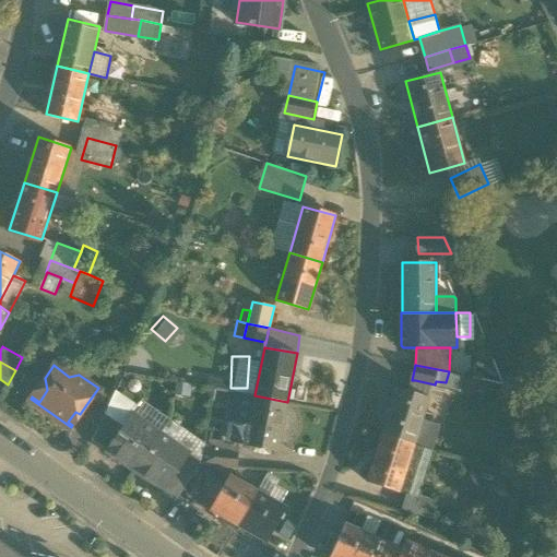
[(446,382),(460,386),(462,375),(453,372),(449,371),(446,382)]
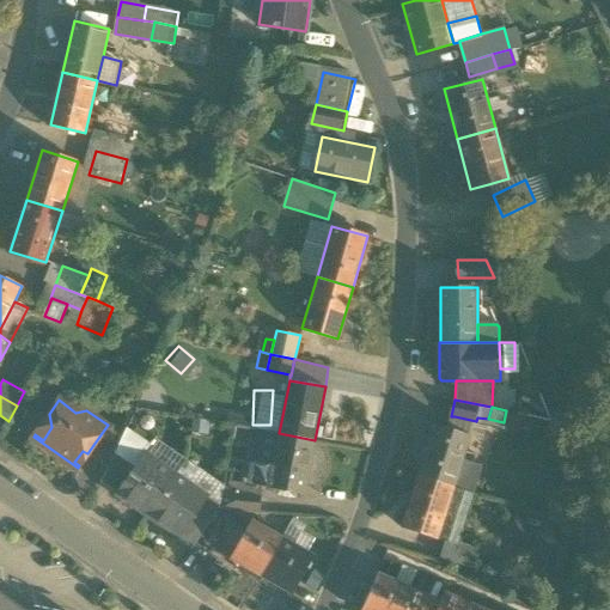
[(49,414),(35,434),(43,440),(52,427),(49,414)]
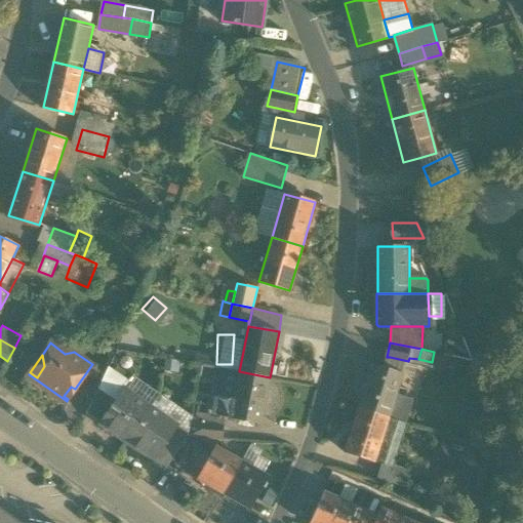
[(388,367),(404,372),(408,361),(390,357),(388,367)]
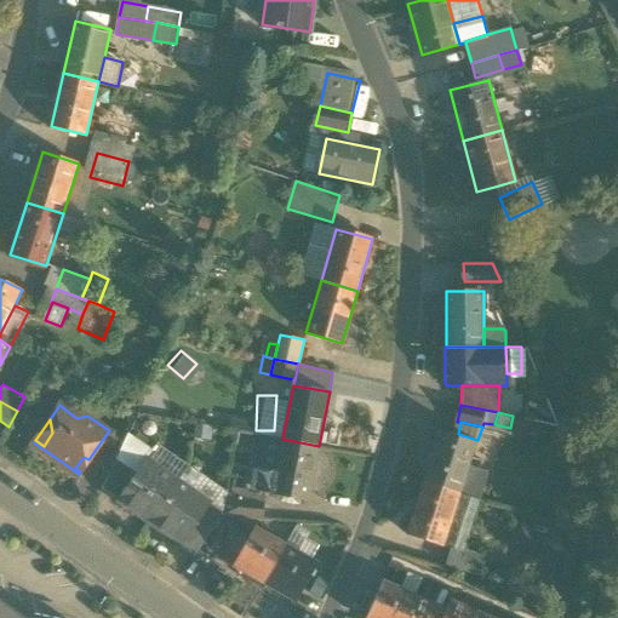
[(425,481),(461,492),(469,467),(478,440),(458,434),(442,429),(425,481)]
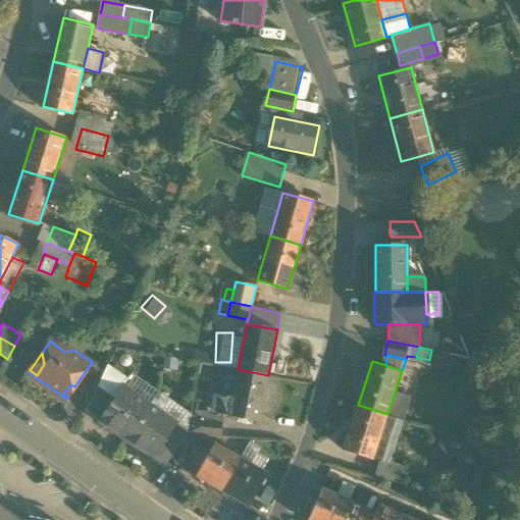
[(74,386),(92,399),(98,386),(104,371),(92,362),(74,386)]
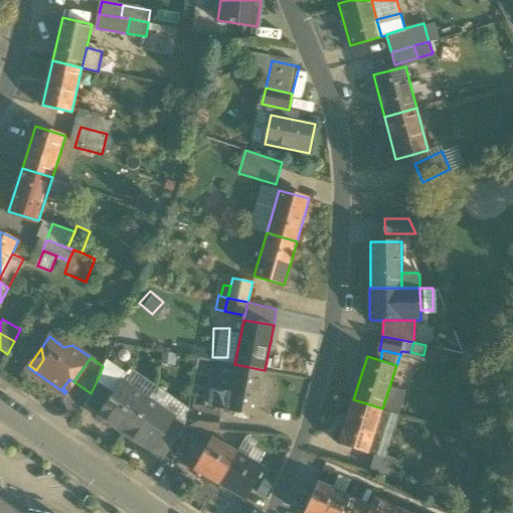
[(219,387),(229,389),(234,364),(216,360),(211,386),(219,387)]
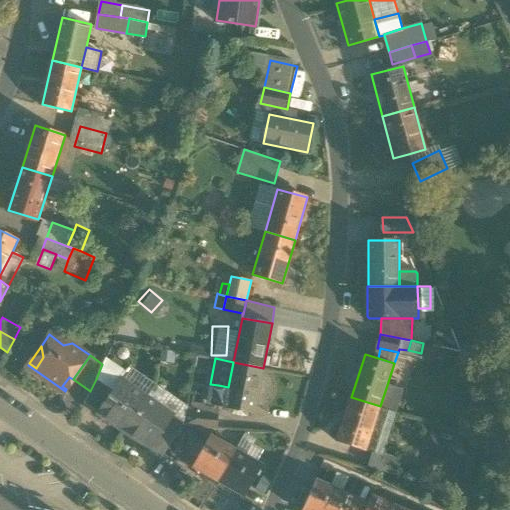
[(254,412),(263,368),(233,362),(228,387),(225,405),(224,406),(254,412)]
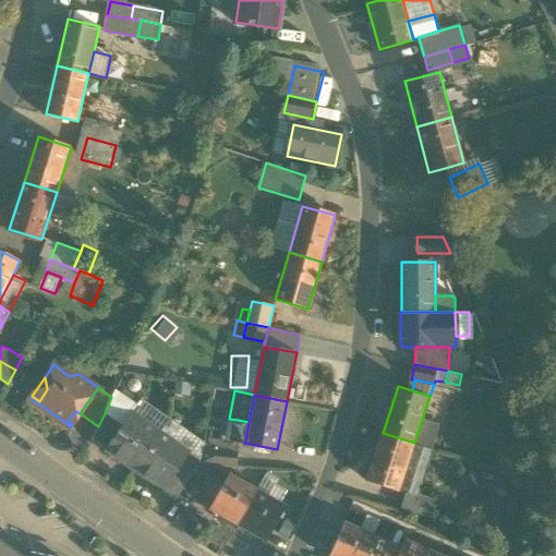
[(68,421),(72,424),(80,413),(75,411),(68,421)]
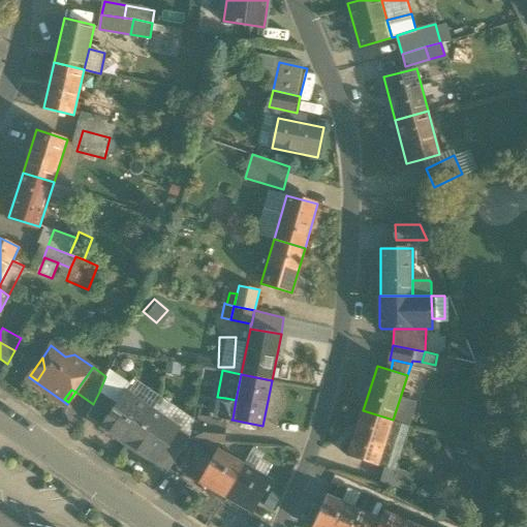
[(101,426),(128,444),(152,410),(125,391),(117,403),(101,425),(101,426)]
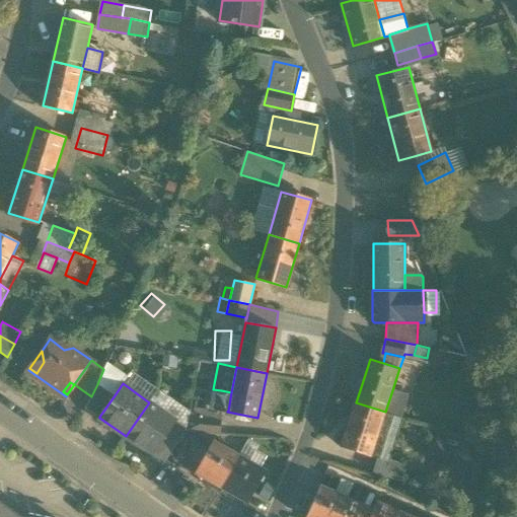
[(115,395),(97,384),(91,396),(88,402),(86,408),(99,417),(115,395)]
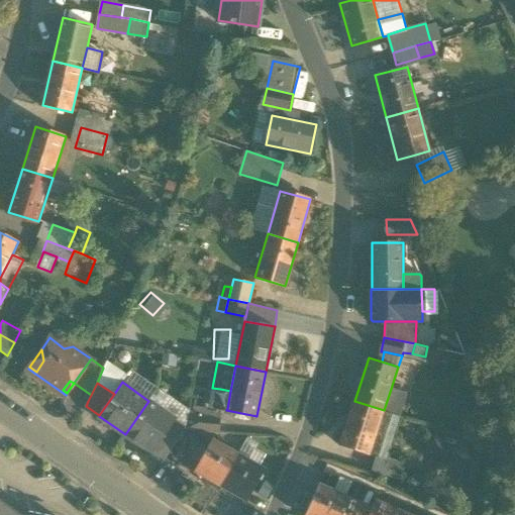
[(220,408),(227,409),(230,391),(220,389),(216,408),(220,408)]
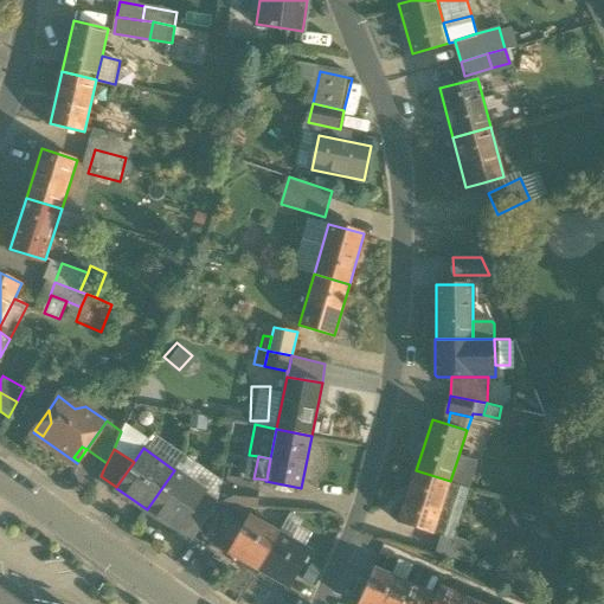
[(477,462),(458,456),(450,481),(469,487),(477,462)]
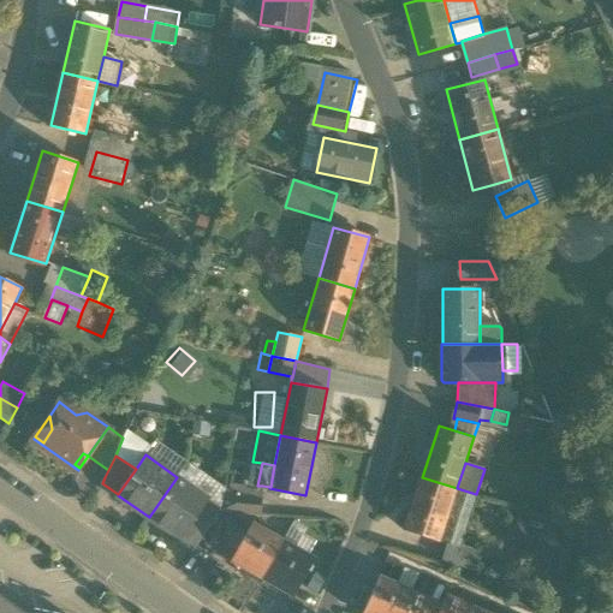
[(209,499),(177,477),(149,517),(180,537),(182,539),(200,513),(206,505),(209,499)]
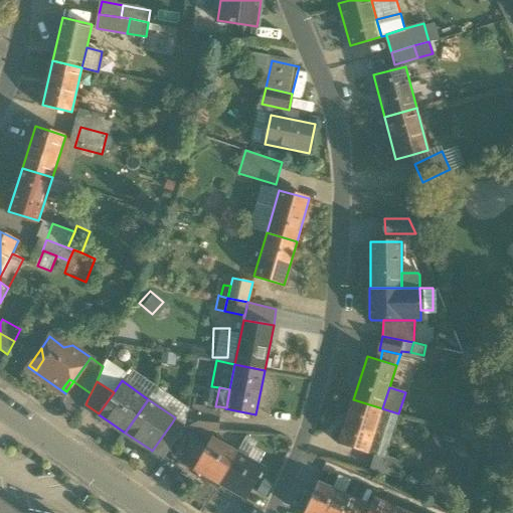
[(373,438),(382,408),(353,399),(340,442),(369,452),(373,438)]
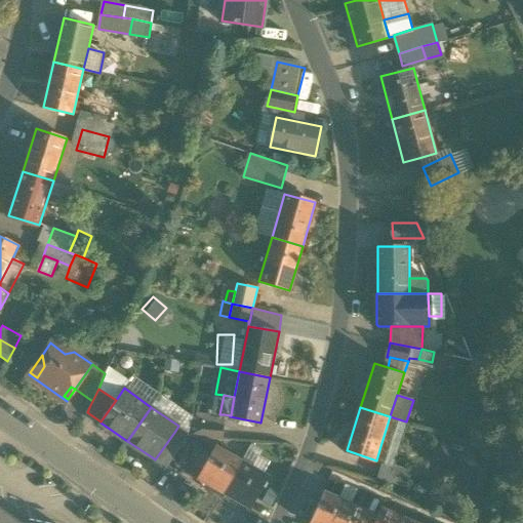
[(190,435),(222,438),(224,424),(204,421),(205,413),(194,411),(190,435)]
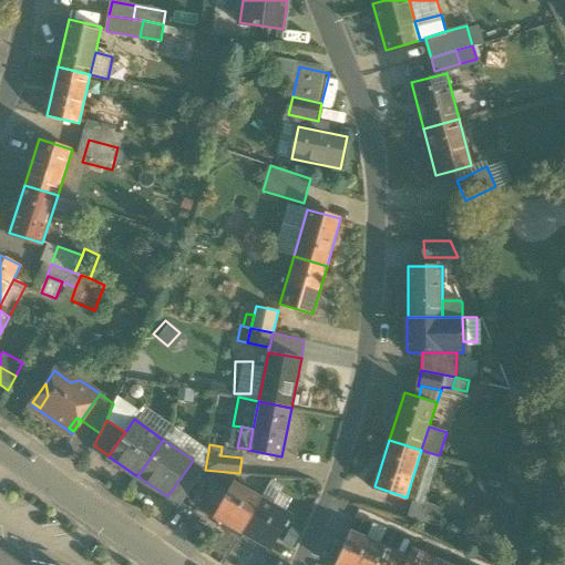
[(221,455),(242,458),(242,448),(237,448),(222,447),(221,455)]
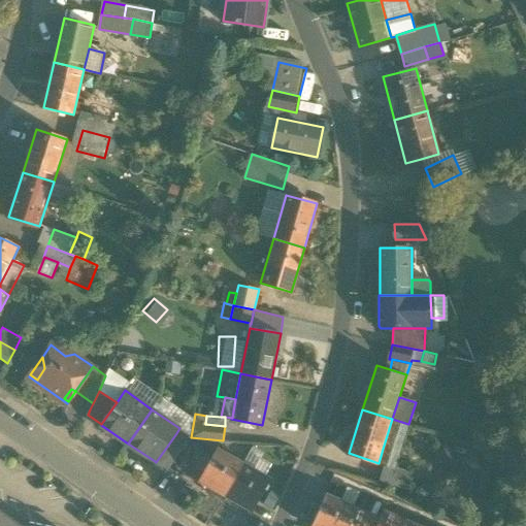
[(174,442),(179,435),(176,433),(171,440),(174,442)]
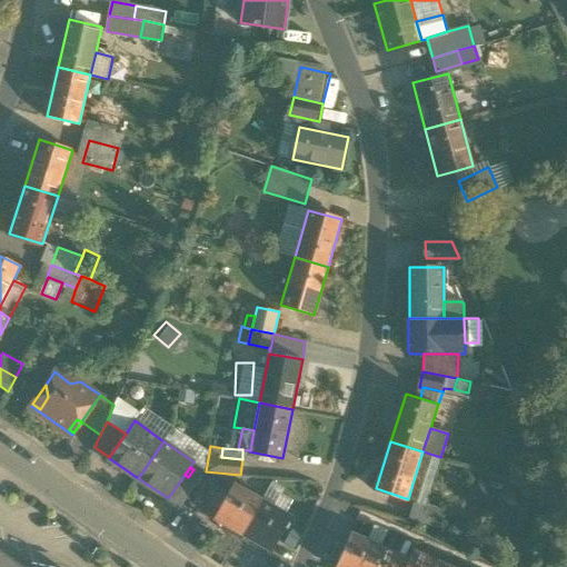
[(166,499),(179,509),(202,476),(194,469),(188,477),(185,475),(168,498),(167,497),(166,499)]
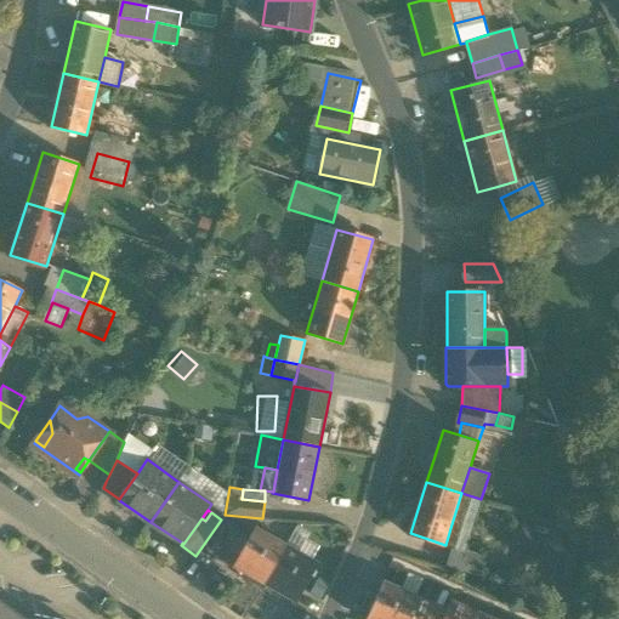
[(233,566),(265,584),(287,545),(255,527),(233,566)]
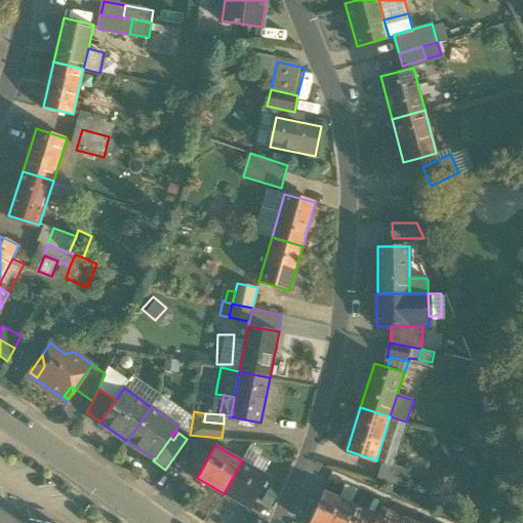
[(376,460),(385,463),(386,460),(389,449),(380,446),(376,460)]
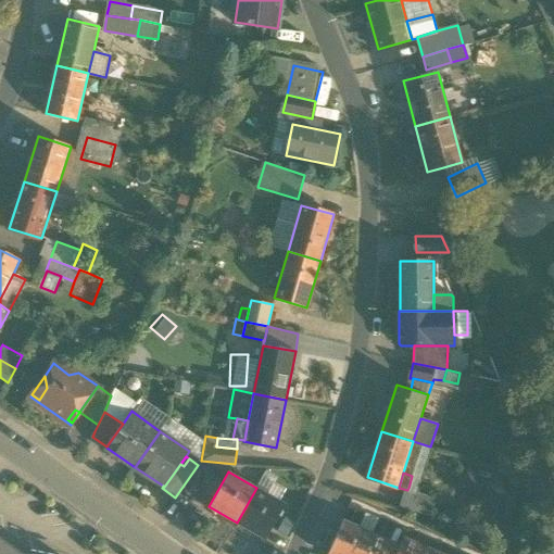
[(285,503),(256,488),(237,523),(265,538),(285,503)]
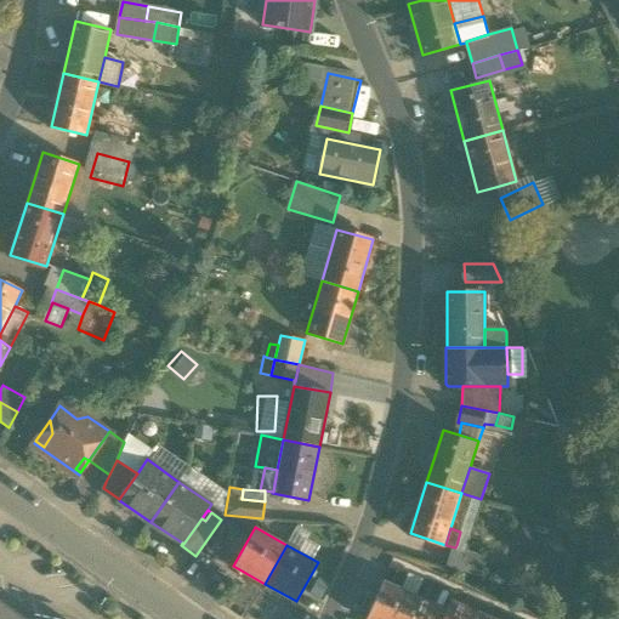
[(450,566),(484,577),(490,557),(456,545),(455,547),(450,566)]
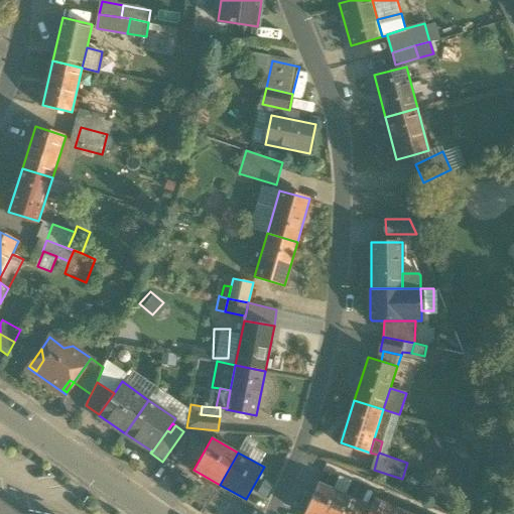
[(304,513),(337,513),(345,496),(318,484),(304,513)]
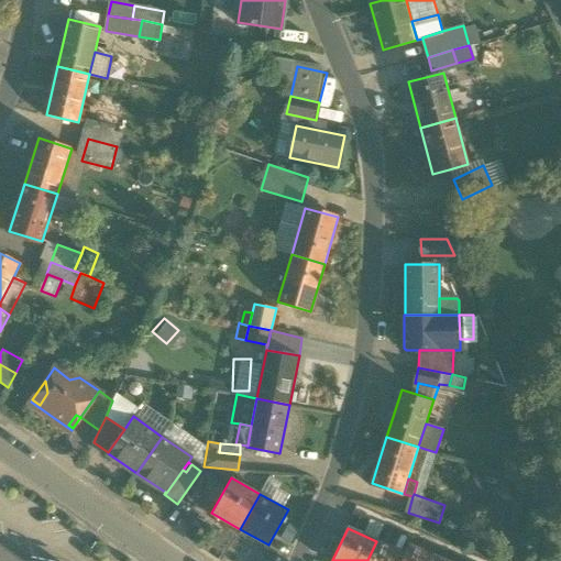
[(402,560),(406,553),(376,541),(367,560),(402,560)]
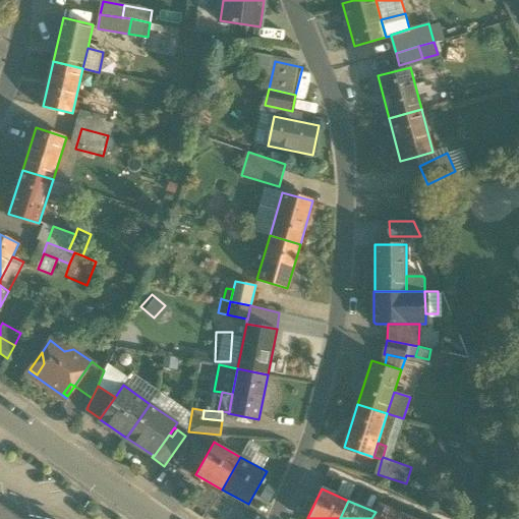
[(0,518),(23,518),(19,517),(0,502),(0,518)]
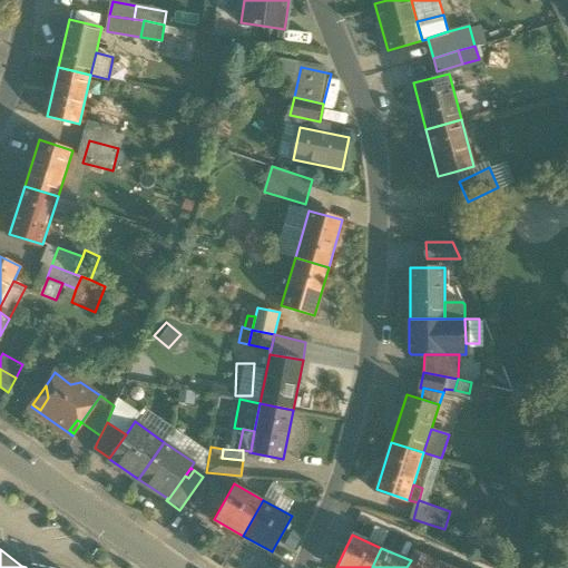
[(407,567),(441,567),(443,566),(414,552),(411,560),(407,567)]
